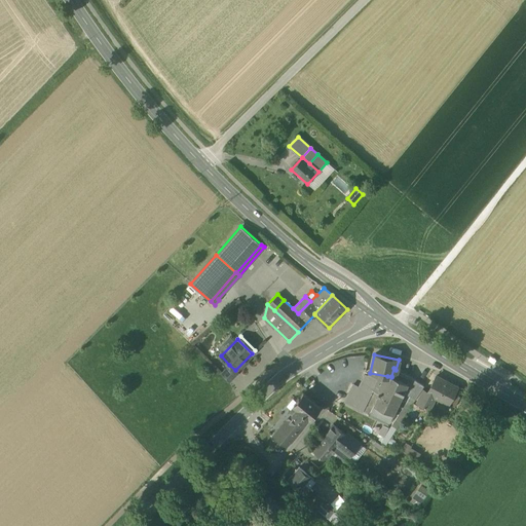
[(221,373),(229,382),(238,373),(235,370),(229,365),(221,373)]
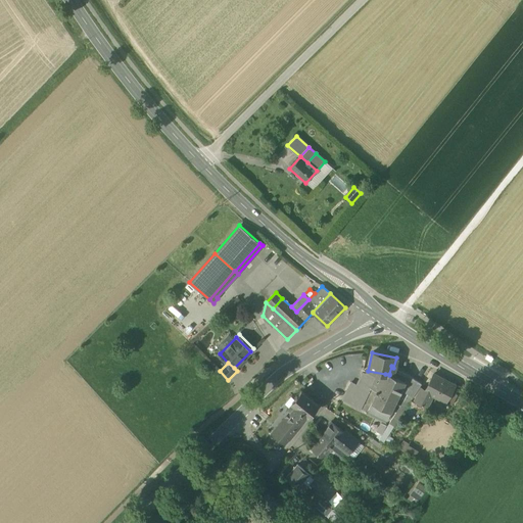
[(391,366),(389,374),(403,381),(389,412),(390,413),(401,390),(408,394),(378,439),(383,442),(421,383),(409,375),(393,368),(391,366)]
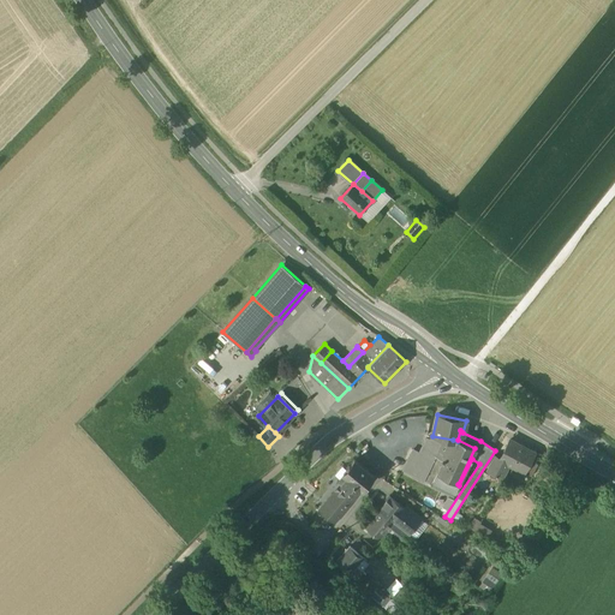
[(445,459),(453,440),(433,436),(431,439),(427,439),(419,453),(413,465),(425,472),(435,454),(442,458),(445,459)]
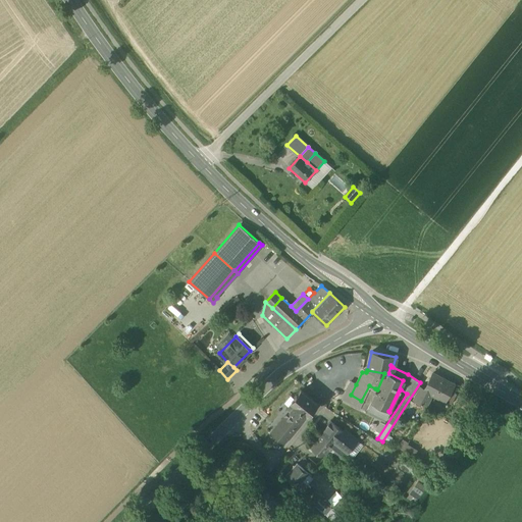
[(371,401),(388,411),(403,380),(388,373),(388,374),(384,373),(377,389),(375,388),(374,390),(375,392),(371,401)]
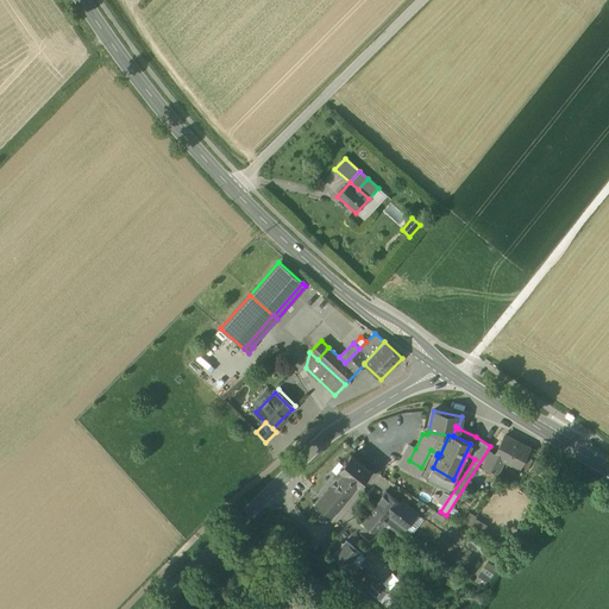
[(516,468),(518,468),(522,459),(522,457),(527,449),(503,437),(494,454),(494,456),(502,460),(503,460),(516,468)]
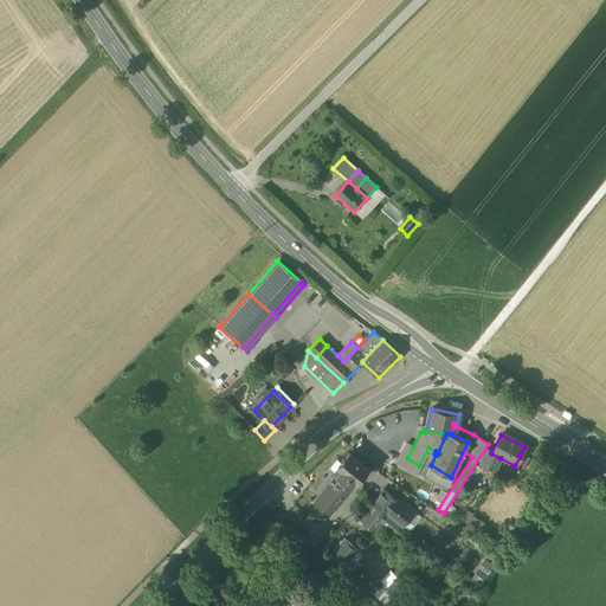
[(400,455),(407,458),(413,446),(406,443),(400,455)]
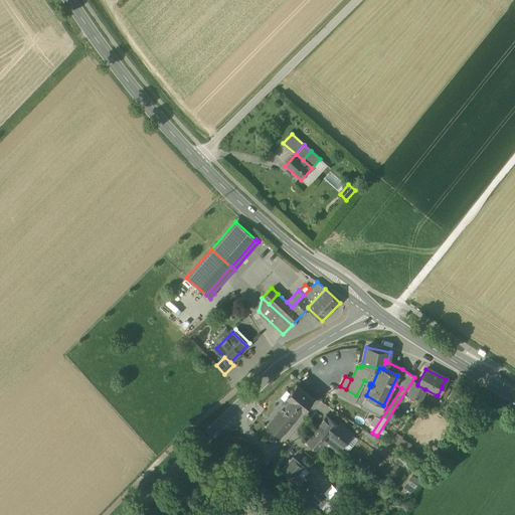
[(337,394),(361,405),(366,395),(370,386),(369,385),(370,383),(364,380),(356,395),(346,389),(340,386),(337,394)]
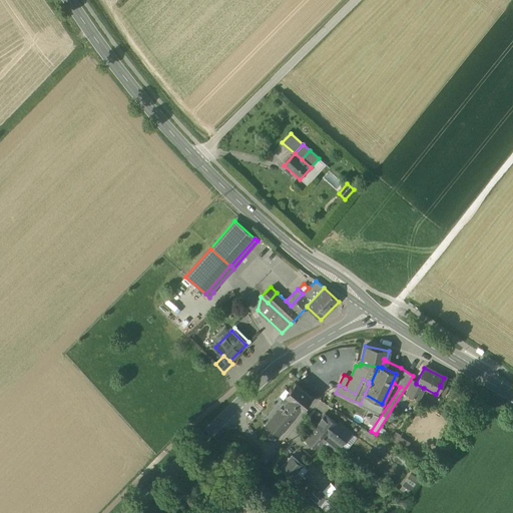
[(413,381),(406,393),(417,399),(423,388),(416,384),(416,383),(413,381)]
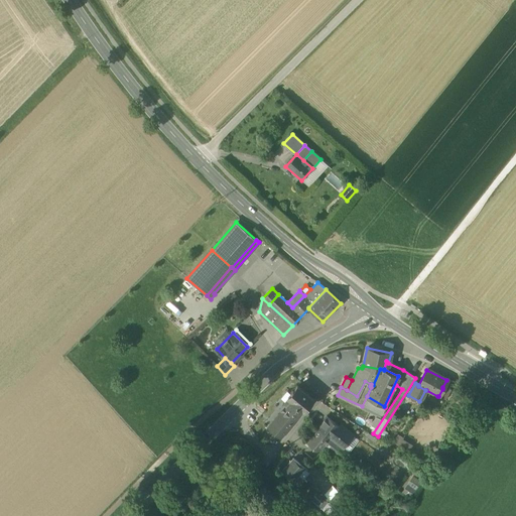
[(287,404),(287,405),(298,414),(301,410),(302,411),(313,399),(297,385),(287,396),(288,397),(284,402),(287,404)]
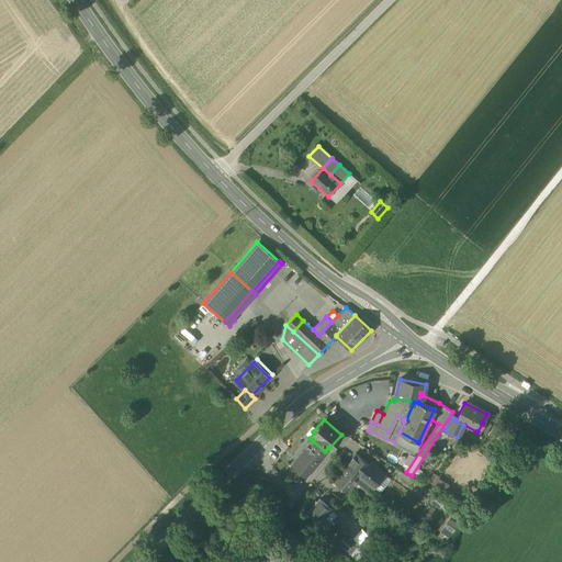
[(474,435),(483,439),(490,426),(482,422),(482,424),(478,431),(476,431),(474,435)]
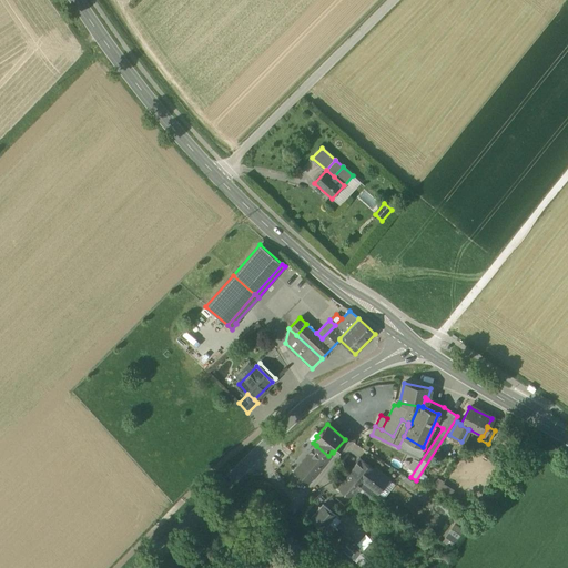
[(419,458),(424,448),(423,447),(404,436),(398,447),(419,458)]
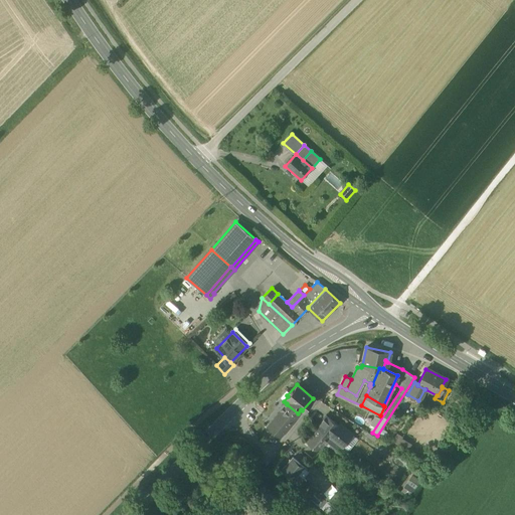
[(298,413),(287,404),(277,416),(280,419),(273,428),(282,437),(287,430),(286,428),(298,413)]
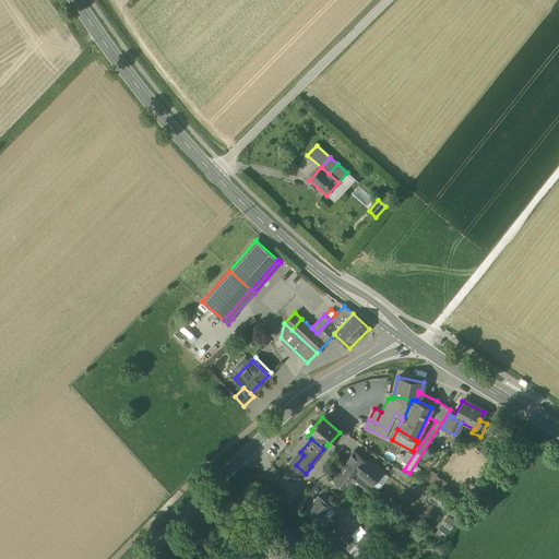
[(345,463),(371,484),(382,471),(372,463),(371,465),(354,451),(345,463)]
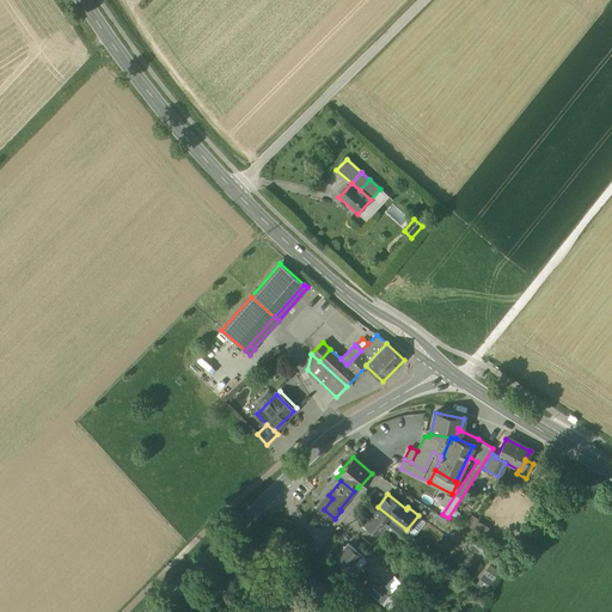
[(412,536),(407,530),(378,507),(363,525),(379,537),(386,528),(405,544),(412,536)]
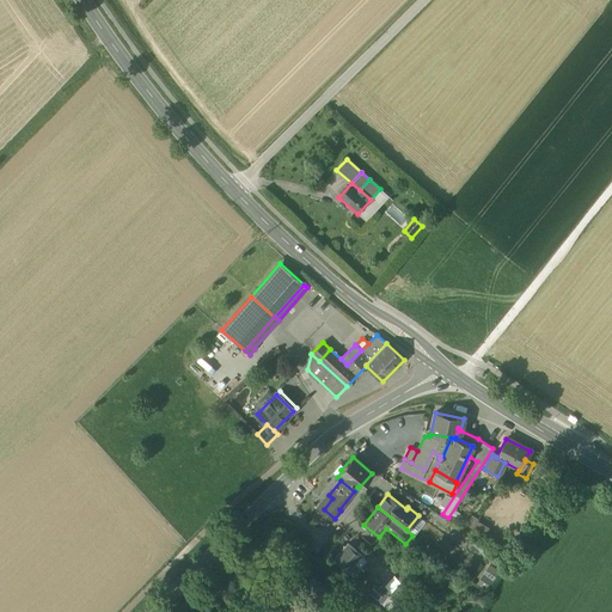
[(407,530),(412,536),(414,534),(414,536),(426,521),(418,515),(407,530)]
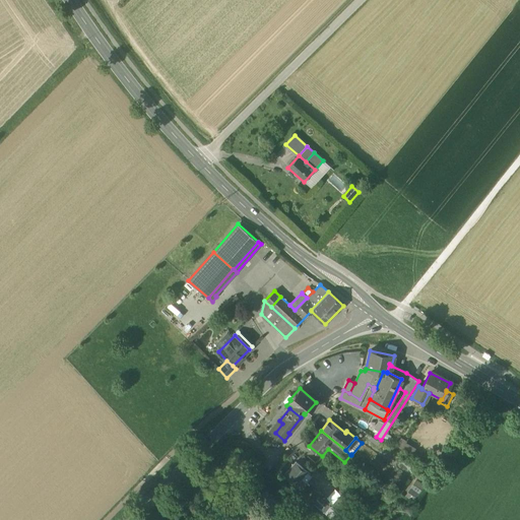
[(414,451),(417,445),(402,439),(399,445),(414,451)]
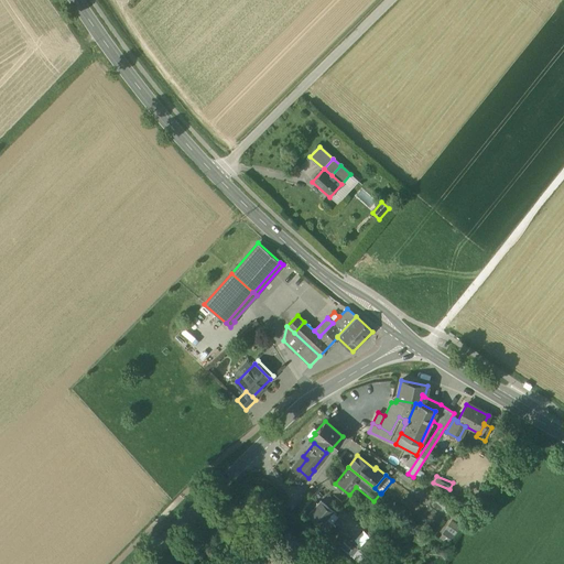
[(308,514),(321,525),(332,512),(320,501),(308,514)]
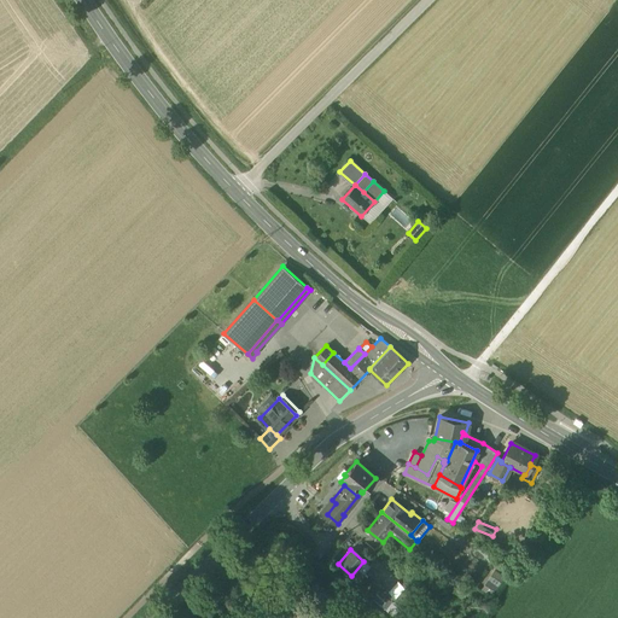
[(383,570),(378,577),(390,586),(395,579),(383,570)]
